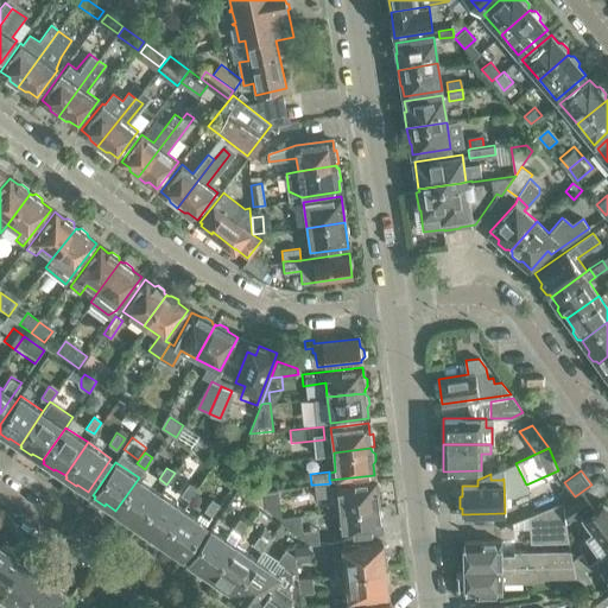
[(160,493),(139,477),(115,511),(118,512),(116,514),(126,521),(128,519),(138,526),(160,493)]
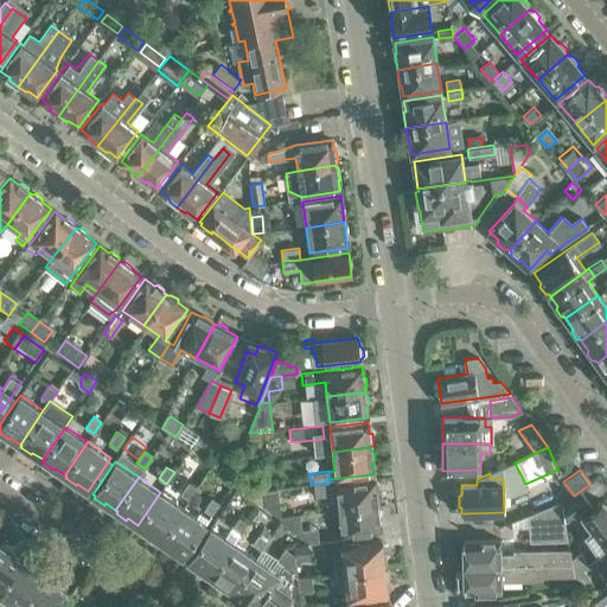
[(339,510),(377,505),(377,504),(379,500),(378,492),(375,490),(374,479),(337,484),(337,485),(330,486),(330,483),(314,484),(317,497),(338,494),(339,510)]
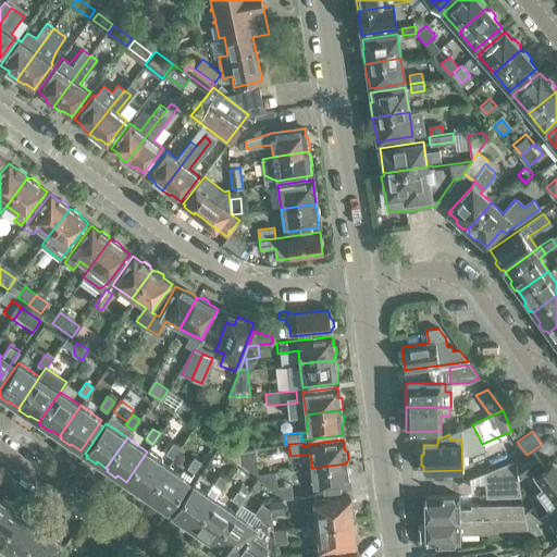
[(166,453),(173,458),(181,447),(173,443),(166,453)]
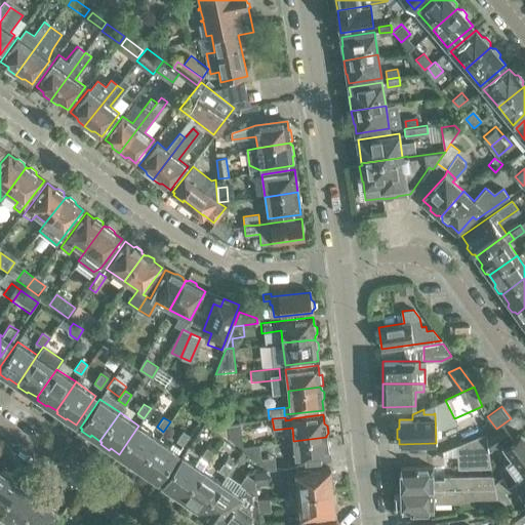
[(240,421),(213,425),(239,446),(242,446),(240,421)]
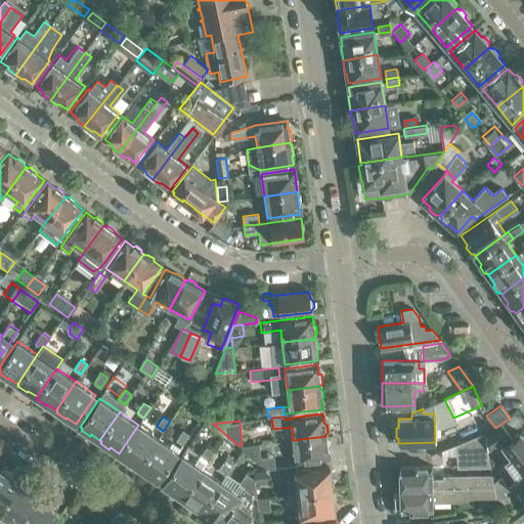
[(129,461),(138,467),(158,438),(138,425),(119,453),(121,454),(119,456),(128,463),(129,461)]
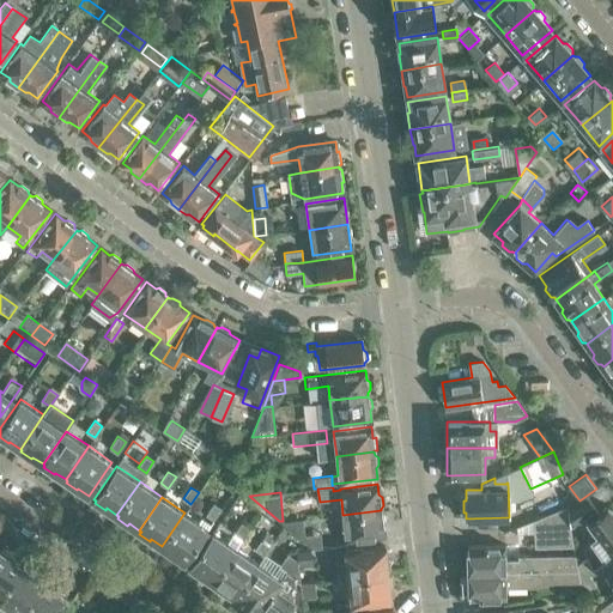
[(586,497),(568,510),(569,516),(570,527),(595,509),(586,497)]
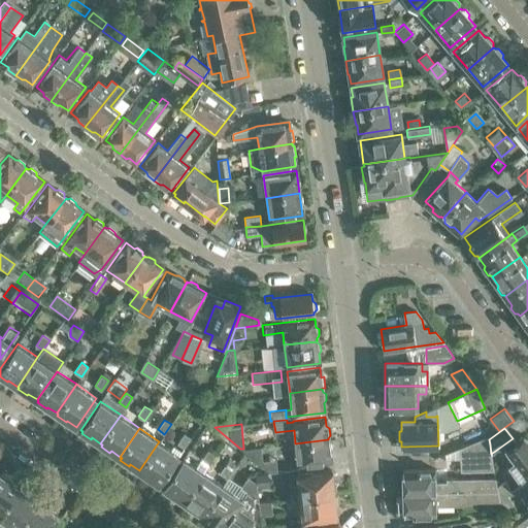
[(177,443),(184,448),(191,438),(185,433),(177,443)]
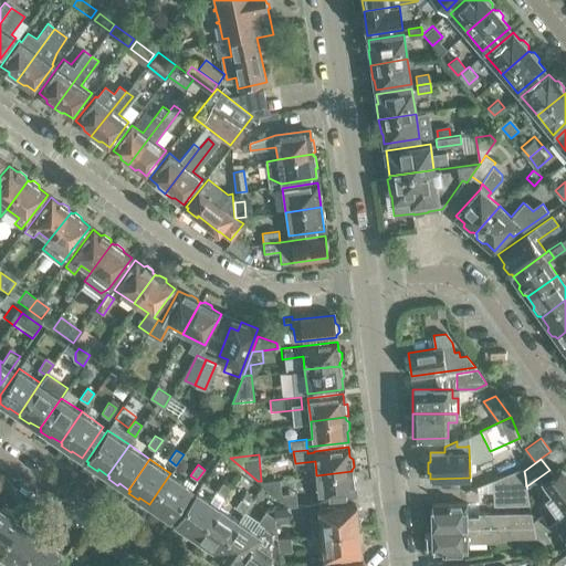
[(547,499),(562,519),(565,515),(565,469),(563,469),(562,467),(543,480),(553,494),(547,499)]
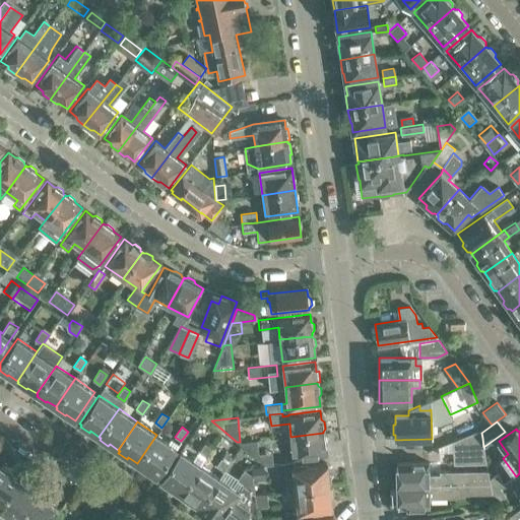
[(481,433),(481,430),(438,447),(438,464),(486,463),(482,438),(481,433)]
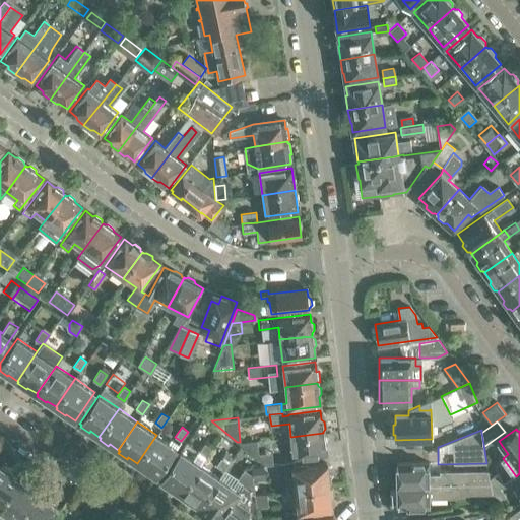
[(323,435),(323,433),(290,437),(294,459),(326,455),(325,446),(327,443),(326,437),(323,435)]
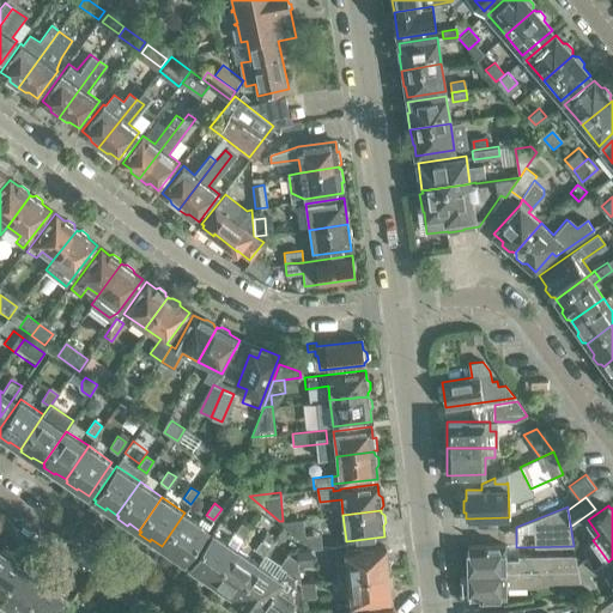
[(184,562),(208,528),(184,513),(162,546),(163,547),(162,550),(173,557),(174,554),(184,562)]
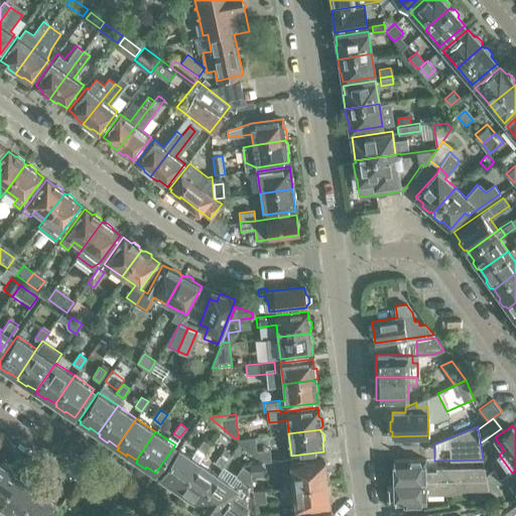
[(198,449),(204,455),(211,444),(205,440),(198,449)]
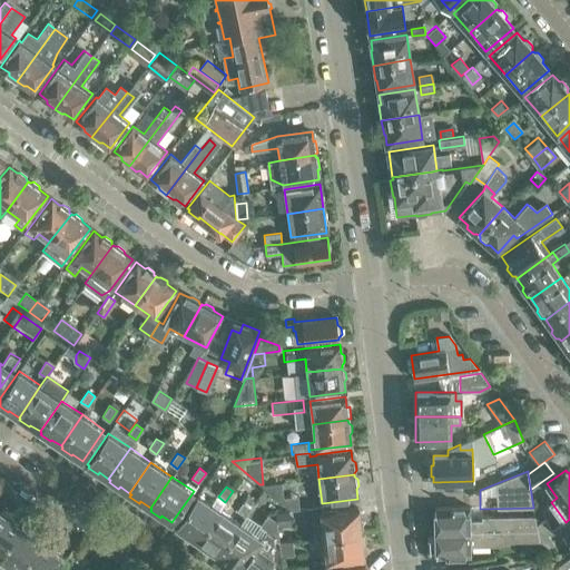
[(188,534),(197,541),(219,510),(198,495),(176,526),(178,528),(177,529),(187,537),(188,534)]
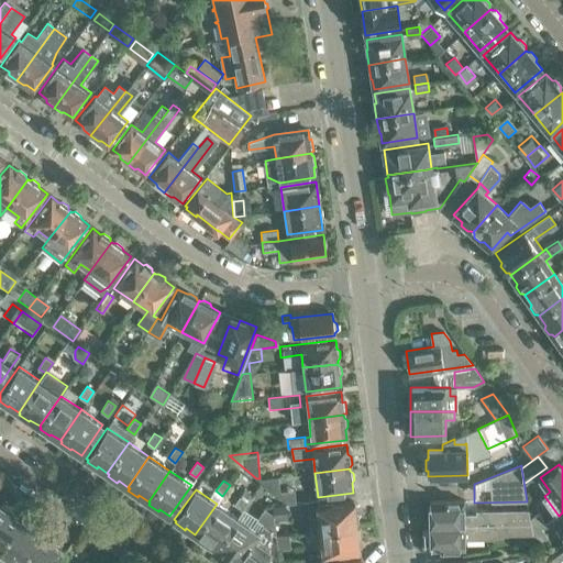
[(280,498),(288,504),(296,504),(295,490),(280,493),(280,498)]
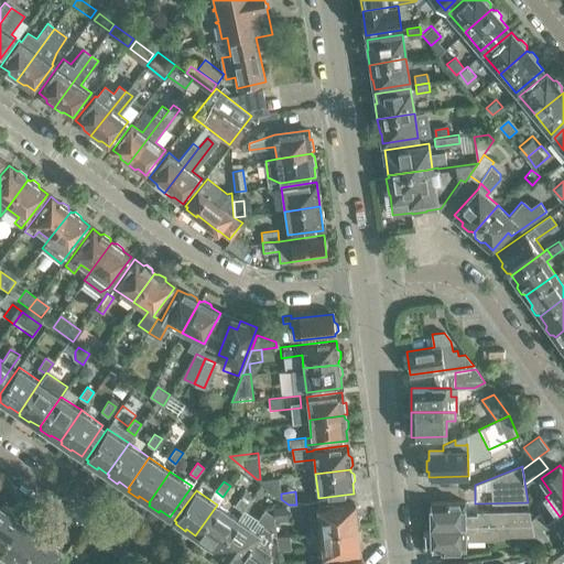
[(237,506),(243,511),(251,500),(245,496),(237,506)]
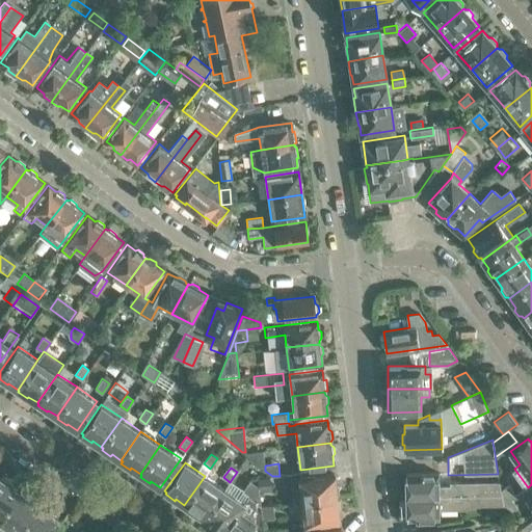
[(405,474),(406,497),(451,496),(502,496),(501,490),(499,482),(450,482),(450,486),(439,486),(439,473),(405,474)]
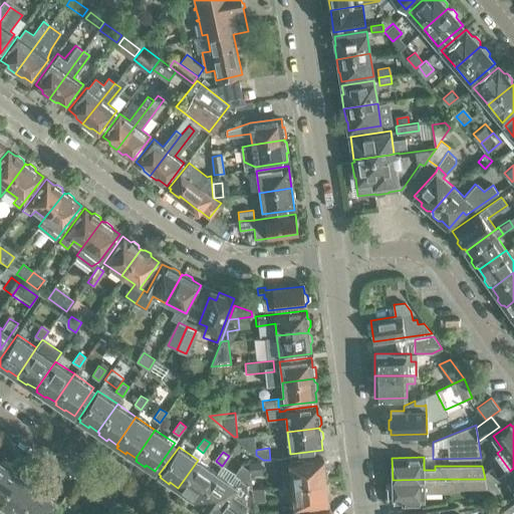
[(323,468),(322,458),(282,463),(284,485),(288,485),(325,480),(325,478),(327,476),(326,470),(323,468)]
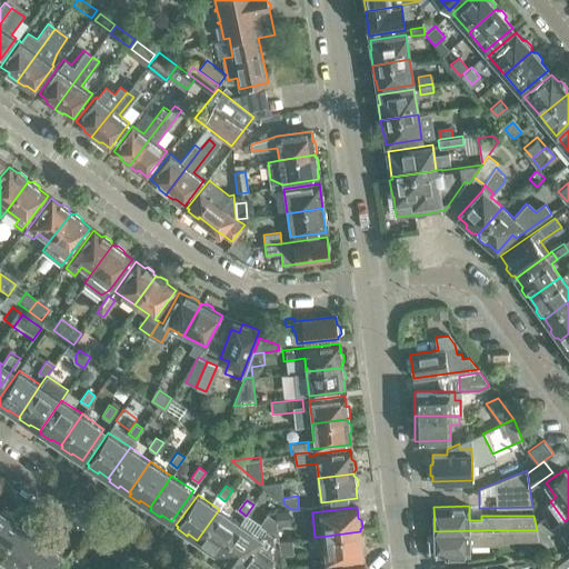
[(2,509),(1,511),(0,510),(0,553),(20,525),(10,518),(11,516),(2,509)]
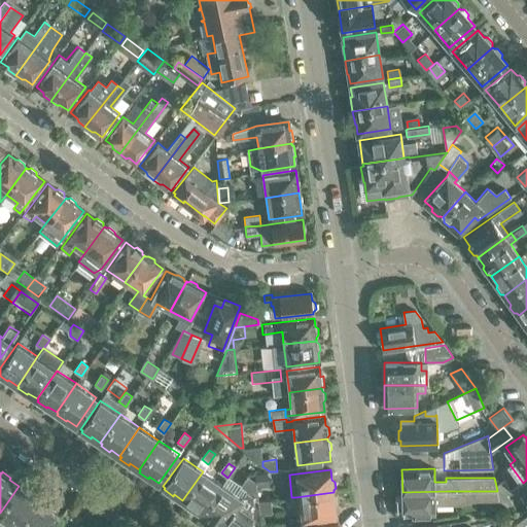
[(222,486),(203,471),(182,500),(184,501),(183,503),(192,510),(194,507),(202,514),(222,486)]
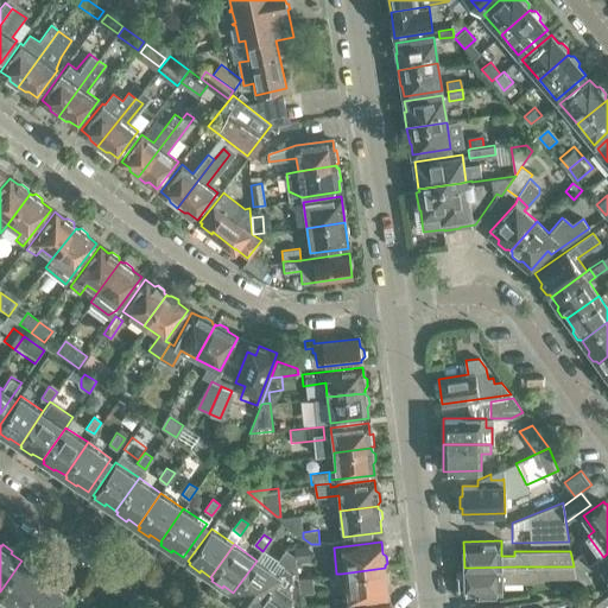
[(308,546),(296,548),(297,561),(309,559),(308,546)]
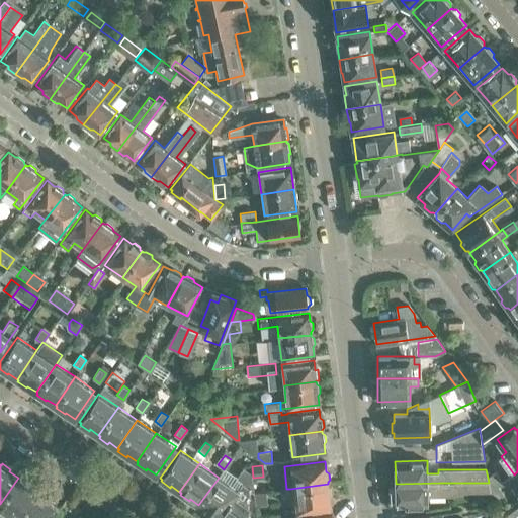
[(237,479),(244,483),(251,473),(244,468),(237,479)]
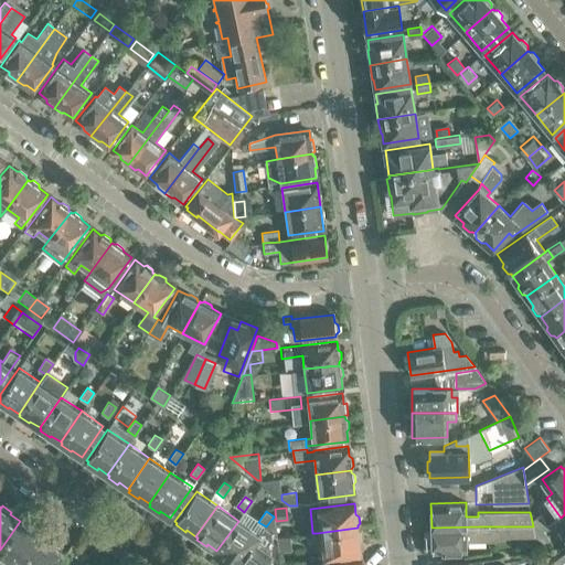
[(274,516),(266,526),(265,529),(270,533),(277,537),(275,513),(274,516)]
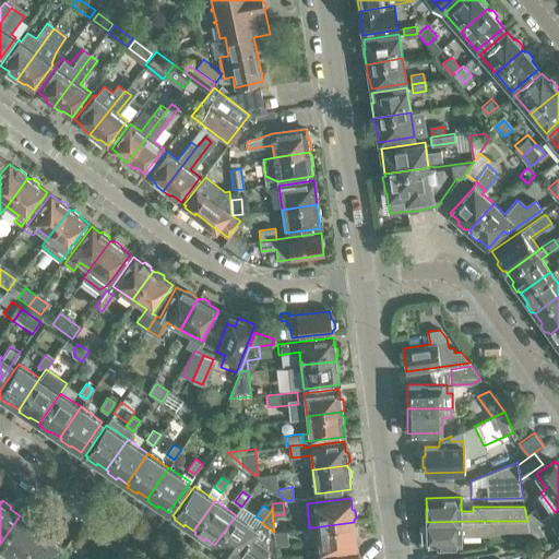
[(526,515),(527,521),(528,531),(537,524),(543,521),(535,510),(526,515)]
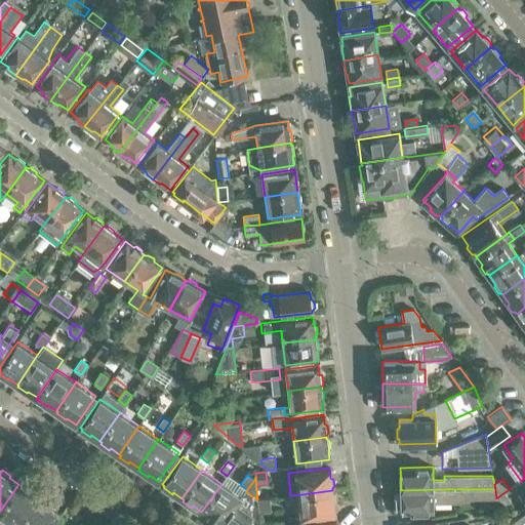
[(21,485),(18,484),(0,511),(0,513),(16,524),(18,524),(38,497),(29,491),(30,489),(22,483),(21,485)]
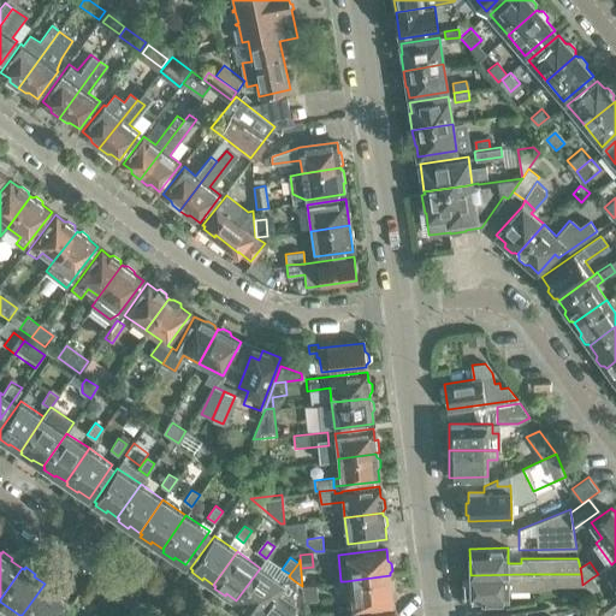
[(236,600),(234,603),(252,615),(259,615),(277,591),(278,591),(283,584),(260,568),(236,600)]
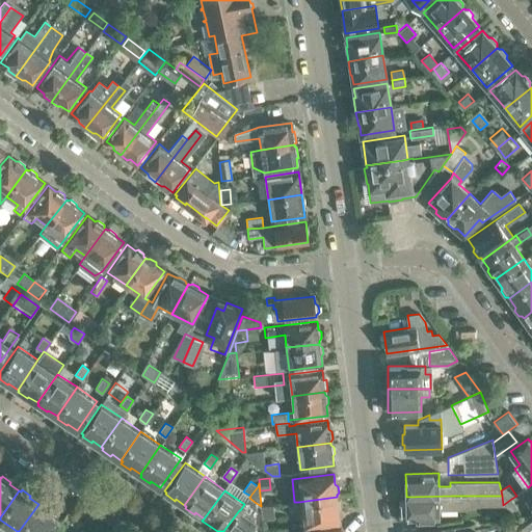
[(451,496),(406,497),(406,520),(440,519),(440,510),(462,509),(474,505),(503,505),(503,502),(502,496),(451,496)]
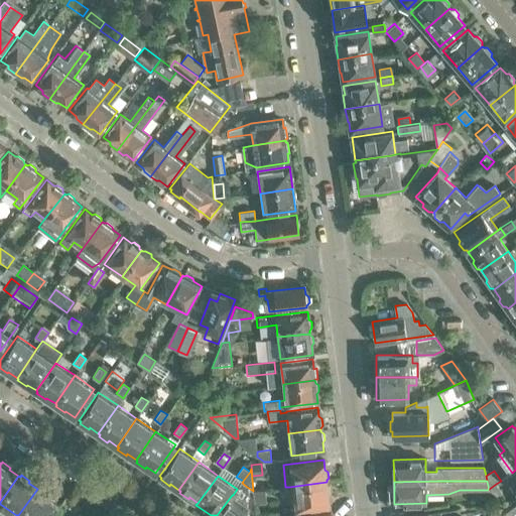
[(330,486),(327,485),(327,482),(289,487),(291,501),(295,500),(296,509),(330,505),(328,495),(331,492),(330,486)]
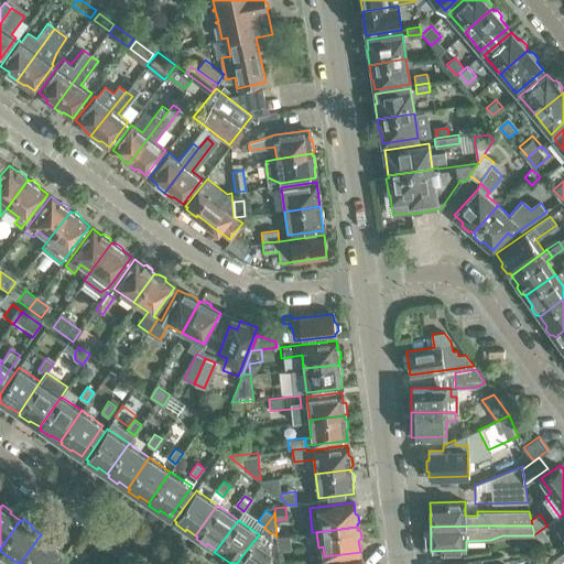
[(269,563),(263,560),(269,552),(266,550),(271,542),(270,532),(264,528),(259,534),(255,541),(253,541),(237,563),(269,563)]
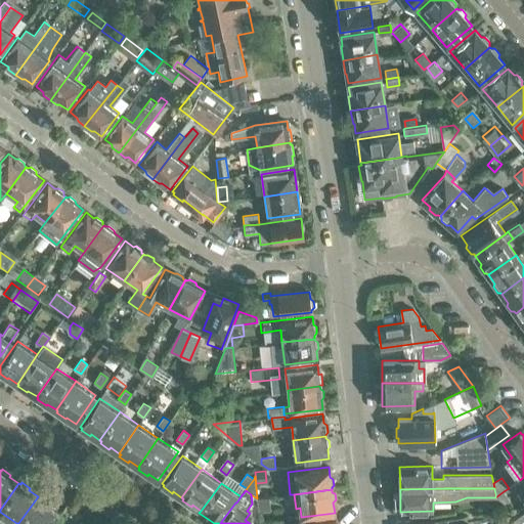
[(504,491),(495,497),(496,497),(497,508),(510,498),(504,491)]
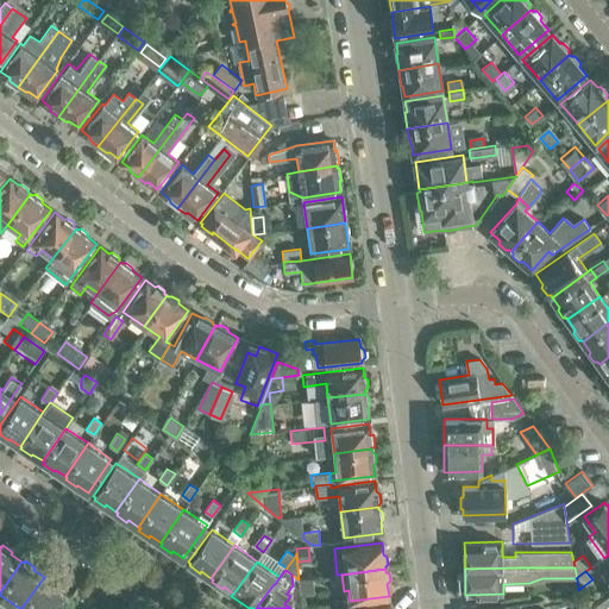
[(44,577),(22,608),(55,608),(67,592),(56,585),(57,583),(48,576),(45,578),(44,577)]
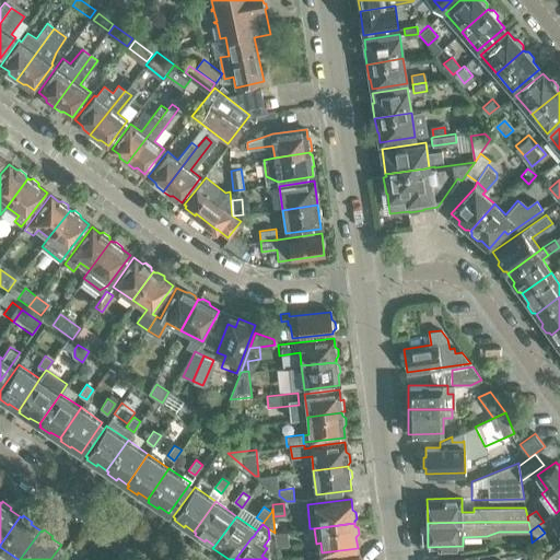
[(290,545),(288,533),(276,534),(277,547),(290,545)]
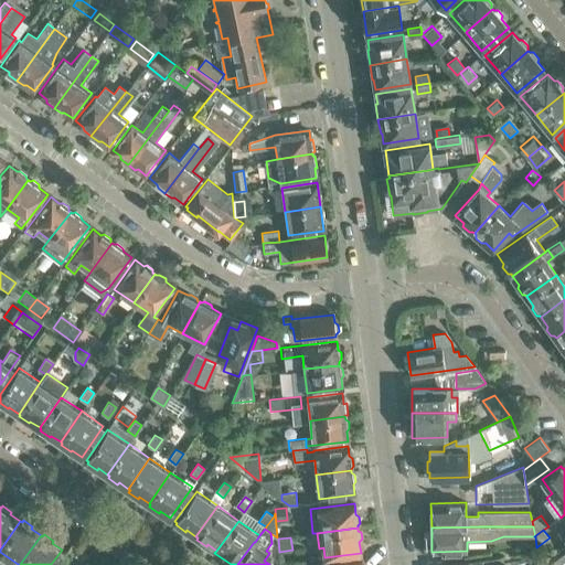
[(563,564),(564,564),(564,553),(550,564),(563,564)]
